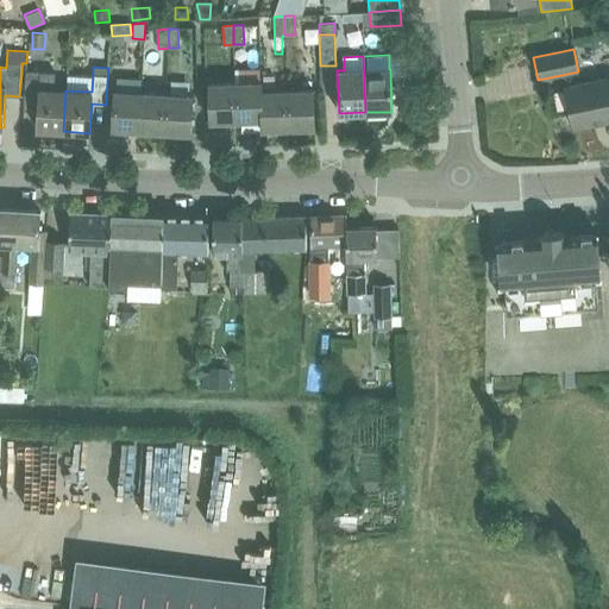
[(37,130),(63,131),(66,90),(54,89),(55,73),(26,71),(24,100),(38,101),(37,130)]
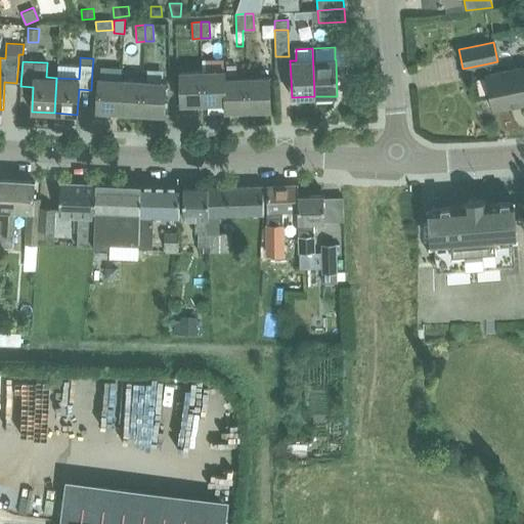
[(523,103),(523,66),(485,75),(492,111),(523,103)]
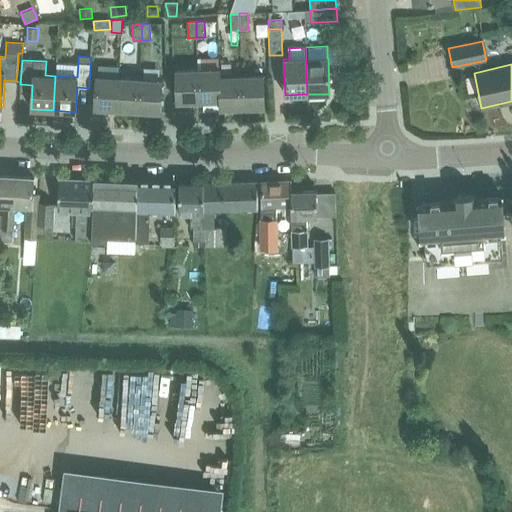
[(199,102),(220,101),(219,77),(220,77),(220,69),(198,70),(199,102)]
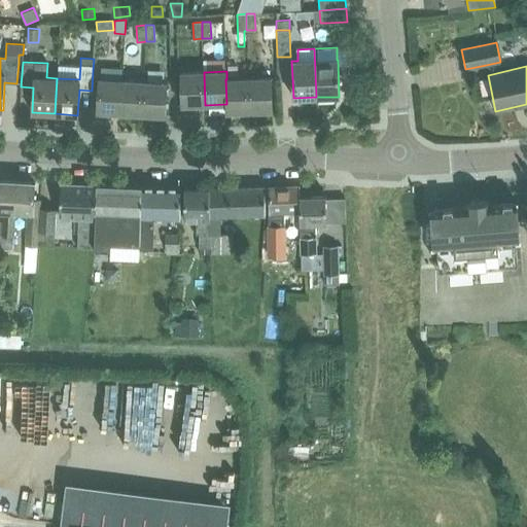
[(204,72),(180,73),(181,84),(181,105),(205,105),(204,72)]
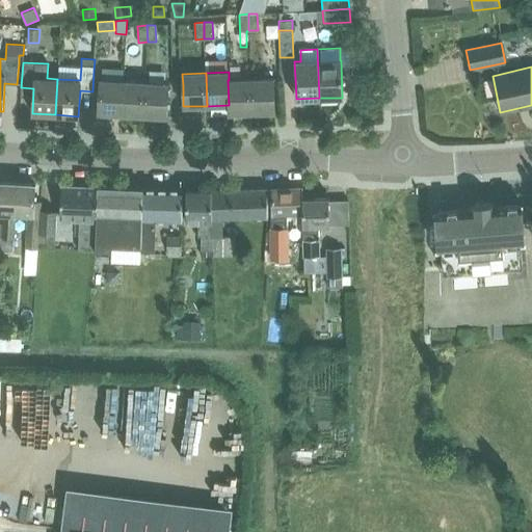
[(229,113),(251,112),(250,79),(229,80),(228,80),(229,105),(229,113)]
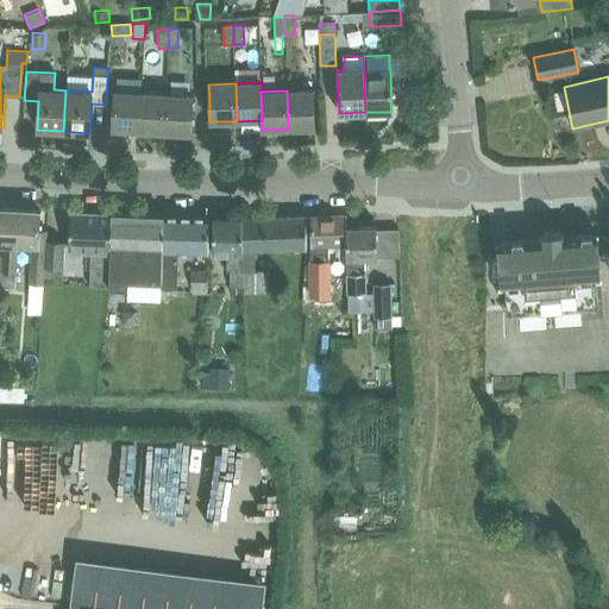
[(313,90),(287,90),(288,129),(314,129),(313,90)]
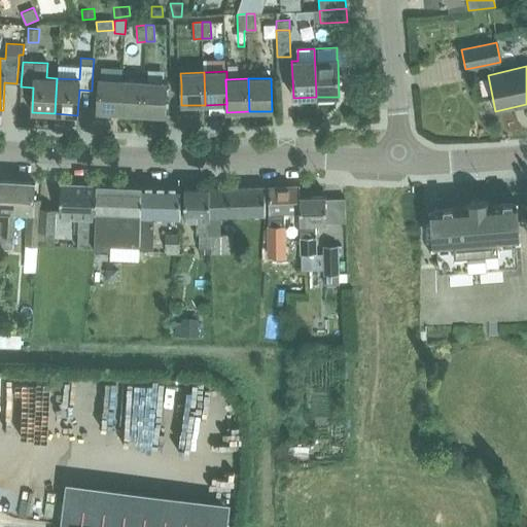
[(97,112),(119,113),(121,80),(99,79),(98,92),(97,112)]
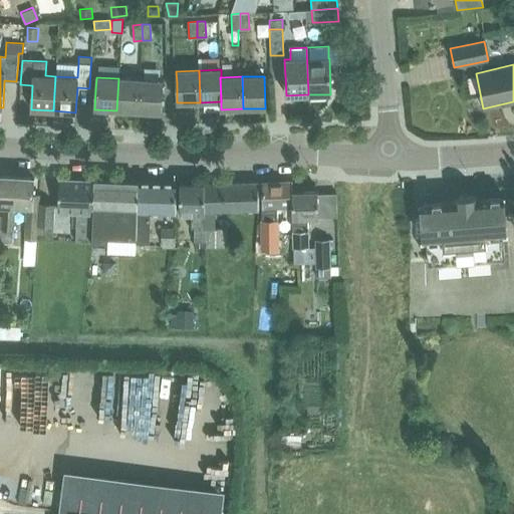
[(139,111),(141,79),(118,78),(116,110),(139,111)]
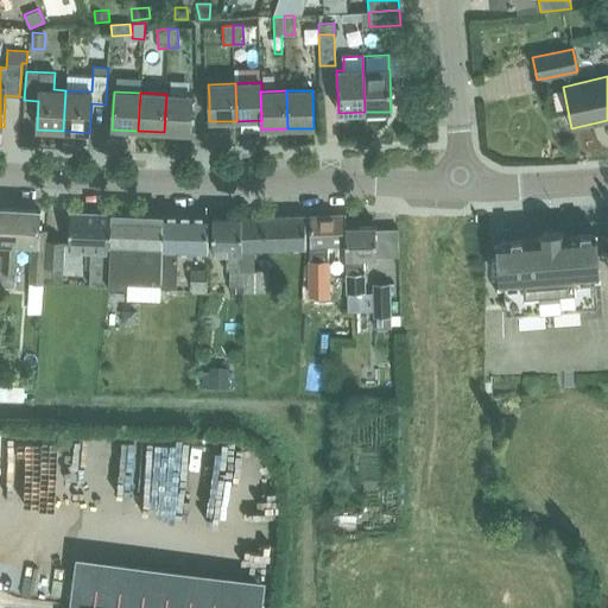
[(166,94),(164,132),(190,134),(191,111),(192,96),(166,94)]
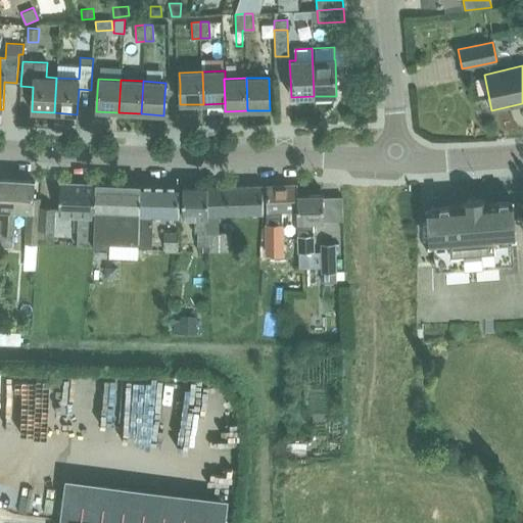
[(14,211),(16,179),(0,178),(0,210),(3,211),(1,245),(12,246),(14,211)]
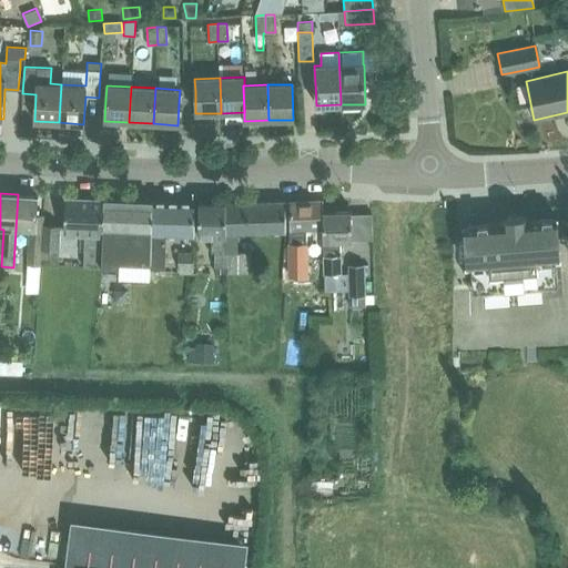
[(40,264),(42,224),(43,214),(37,214),(38,196),(18,194),(16,230),(30,231),(27,282),(39,283),(40,264)]
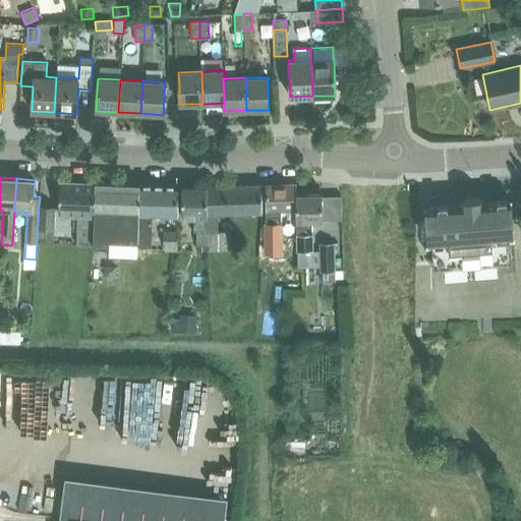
[(93,245),(96,182),(60,181),(59,214),(78,215),(76,244),(93,245)]
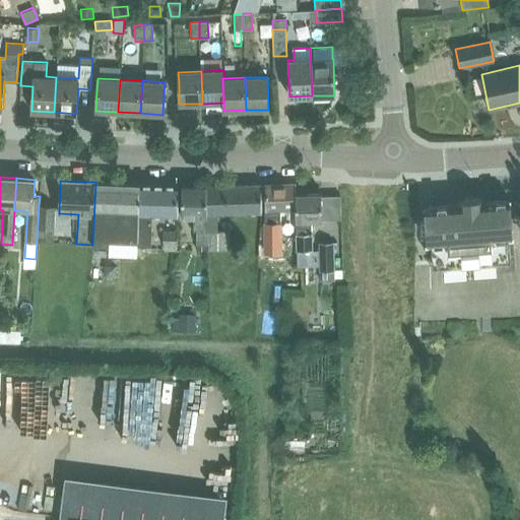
[(110,241),(137,242),(140,184),(95,182),(92,245),(93,245),(93,246),(109,247),(110,241)]
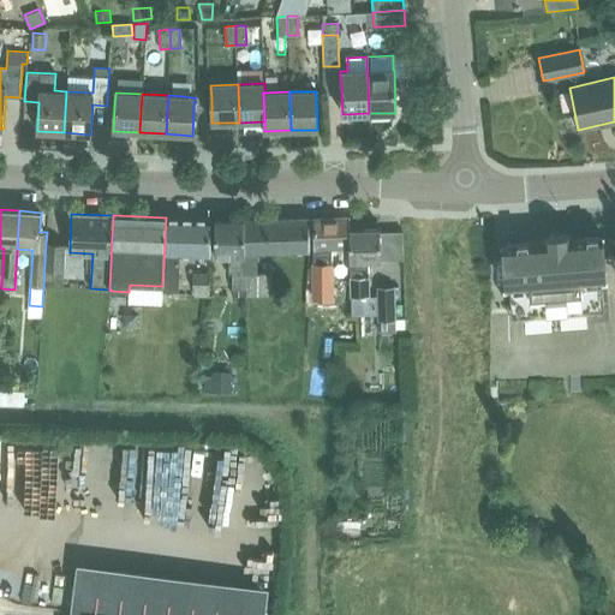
[(209,256),(210,243),(210,219),(166,218),(162,286),(162,288),(179,288),(179,255),(209,256)]
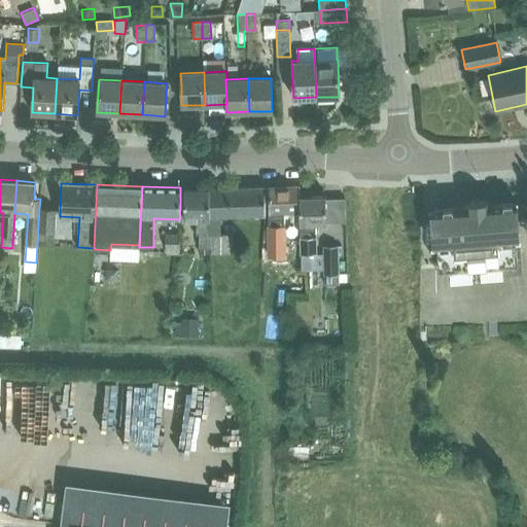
[(265,186),(210,187),(210,247),(210,253),(234,253),(234,235),(220,235),(220,217),(237,217),(238,218),(244,218),(246,216),(265,216),(265,207),(265,186)]
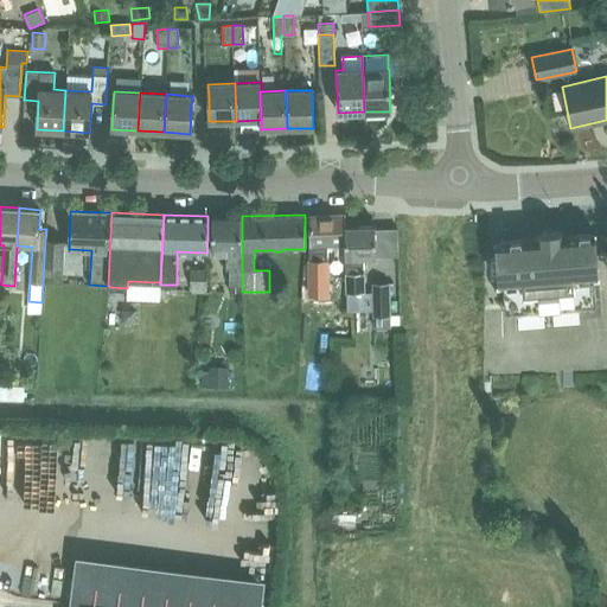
[(311,261),(308,261),(308,294),(326,293),(328,293),(328,269),(327,243),(345,243),(345,225),(344,215),(310,216),(310,240),(311,261)]
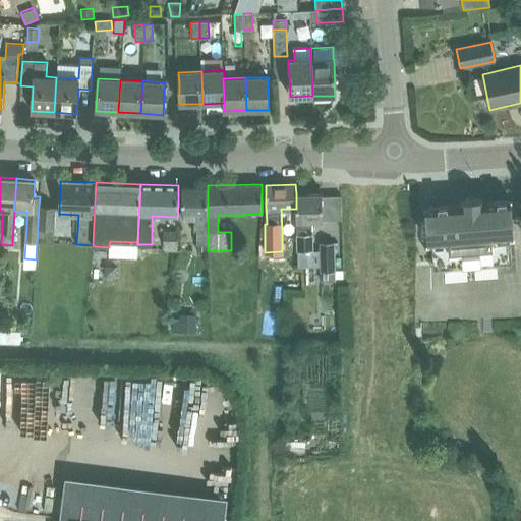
[(195,244),(208,244),(208,185),(182,185),(182,217),(194,217),(194,230),(195,230),(195,244)]
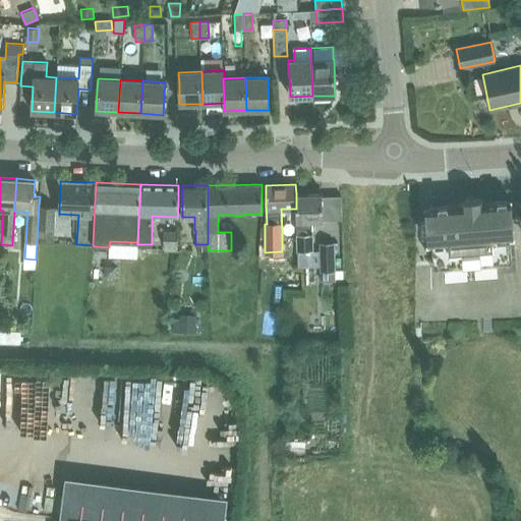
[(313,266),(312,249),(312,221),(323,221),(323,192),(296,193),(296,209),(296,223),(298,267),(313,266)]
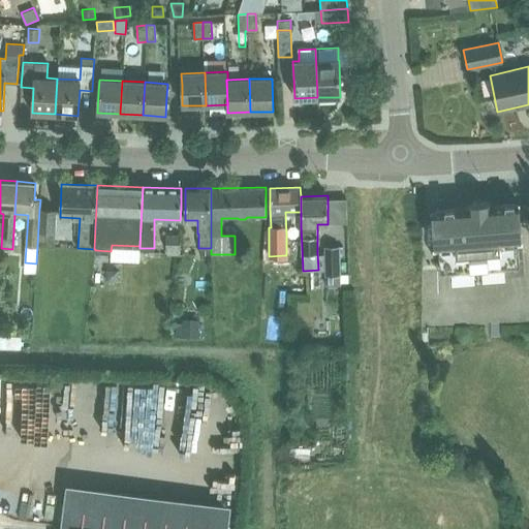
[(437,270),(479,266),(491,265),(492,277),(525,275),(519,203),(491,206),(491,201),(468,204),(468,207),(432,210),(433,219),(428,220),(429,238),(434,238),(437,270)]
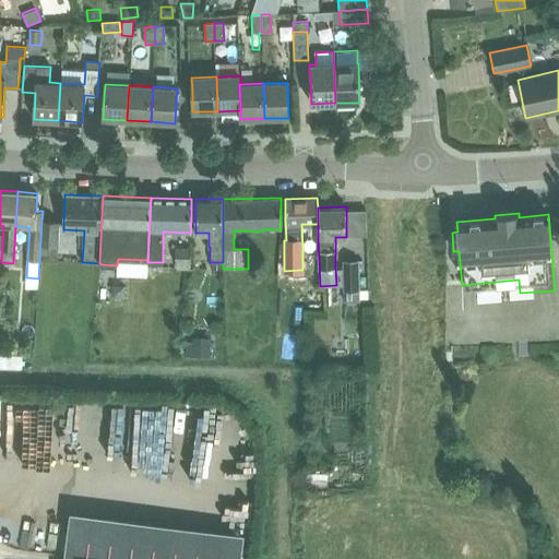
[(42,221),(39,260),(57,261),(59,222),(42,221)]
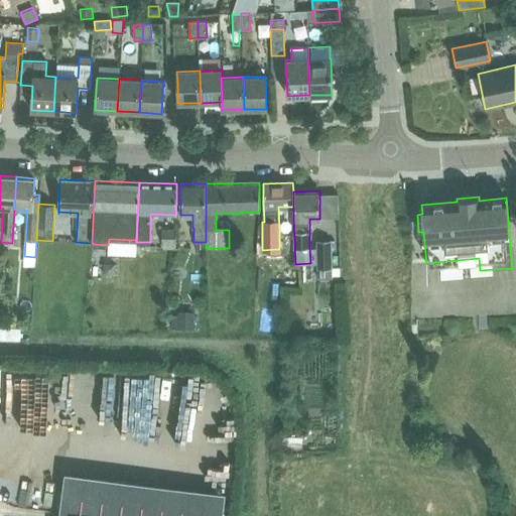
[(163,244),(163,248),(174,248),(175,231),(163,230),(162,244),(163,244)]
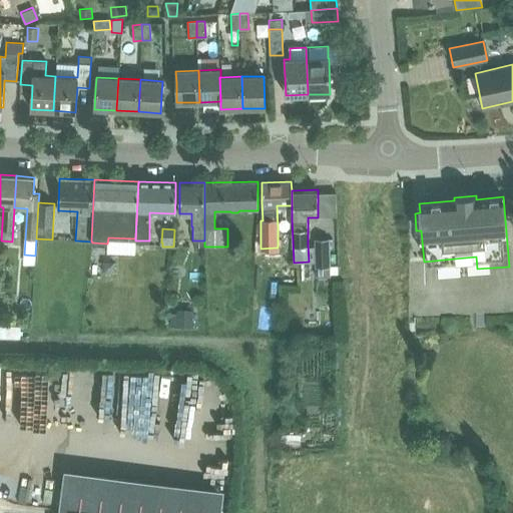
[(315,238),(316,259),(316,267),(330,266),(329,238),(315,238)]
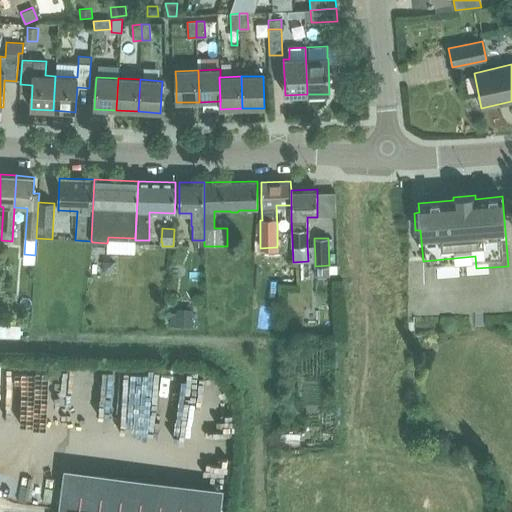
[(177,313),(177,325),(192,325),(192,313),(177,313)]
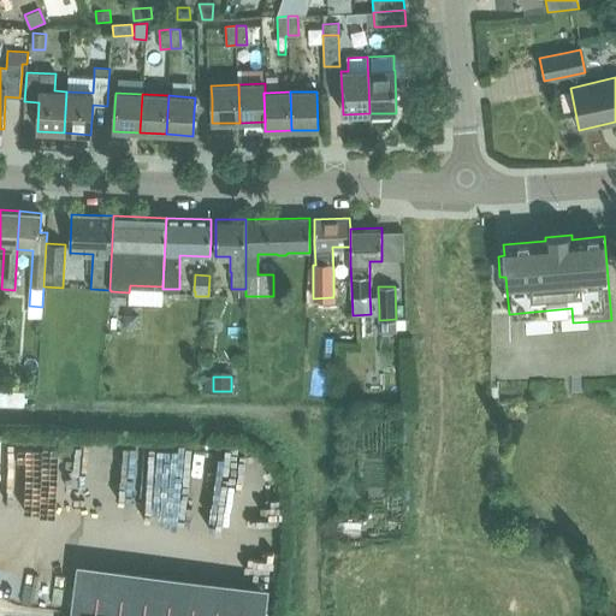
[(268,615),(272,591),(78,566),(71,615),(268,615)]
